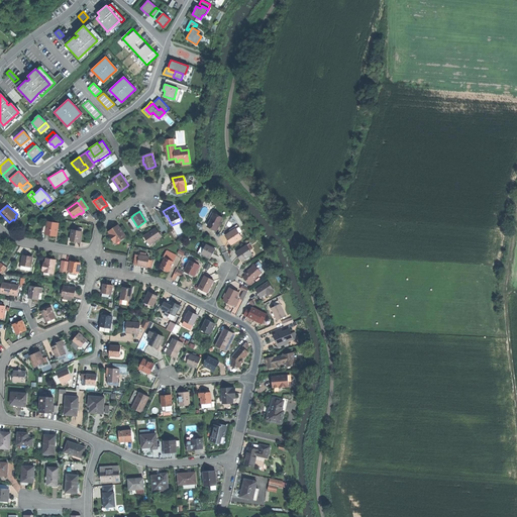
[(216,230),(219,225),(221,222),(223,218),(214,213),(208,226),(216,230)]
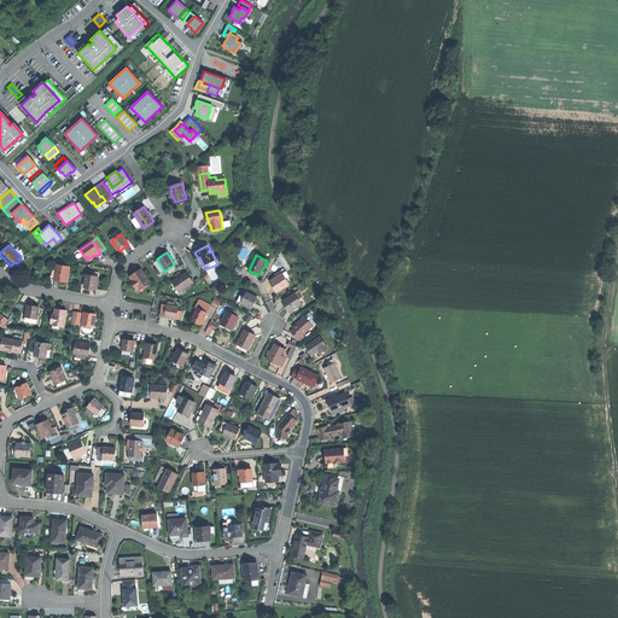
[(60,281),(68,283),(70,267),(58,264),(54,280),(60,281)]
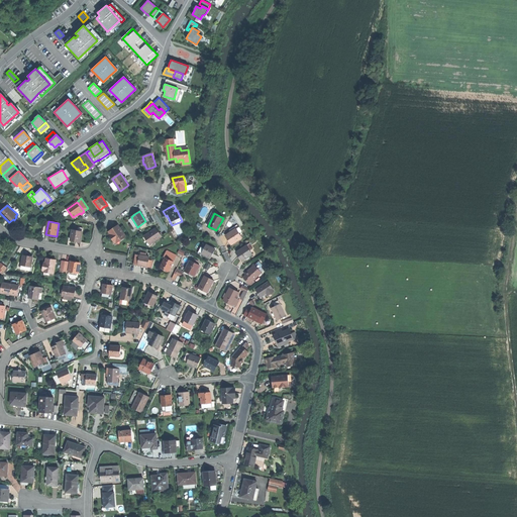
[(81,238),(83,227),(78,226),(77,230),(73,229),(71,239),(81,241),(81,238)]
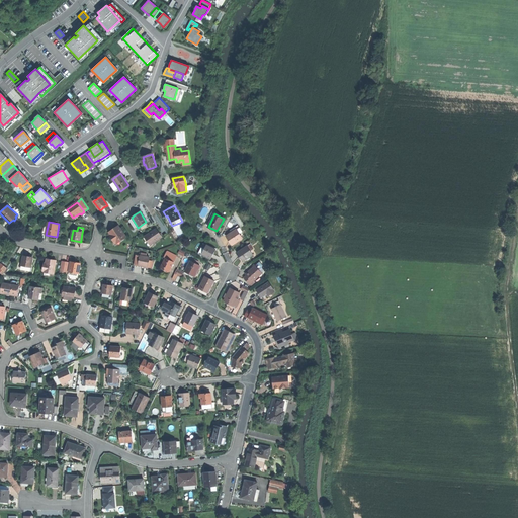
[(122,232),(118,227),(109,233),(112,236),(111,237),(113,241),(115,243),(117,242),(118,243),(126,238),(123,234),(122,235),(121,233),(122,232)]
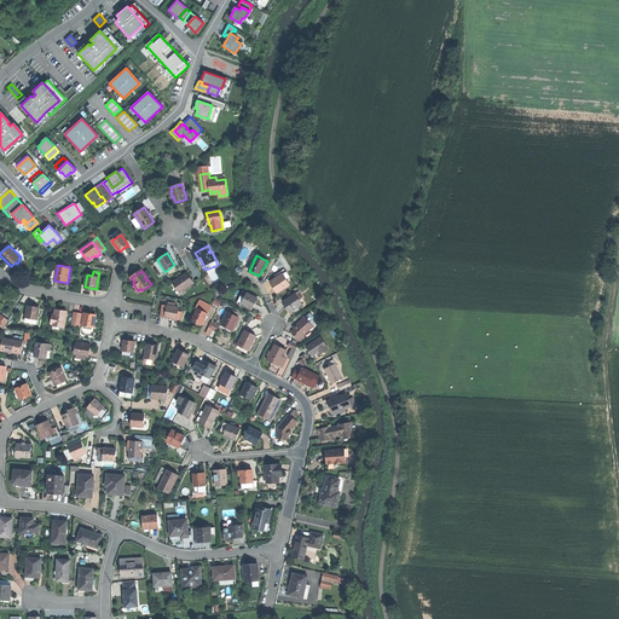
[(186,272),(183,275),(180,277),(173,282),(180,293),(194,283),(186,272)]
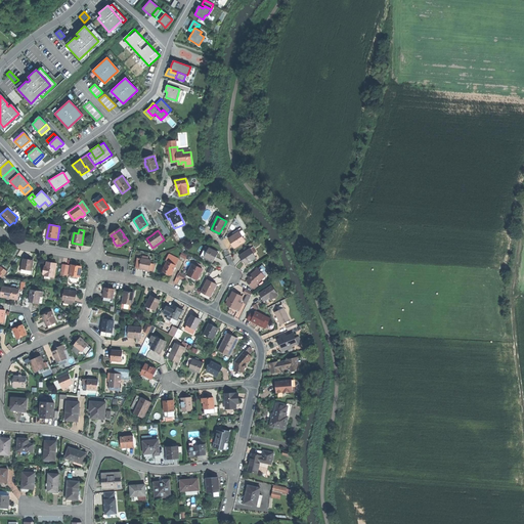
[(239,232),(238,231),(233,235),(228,238),(231,244),(234,248),(245,241),(242,236),(239,232)]
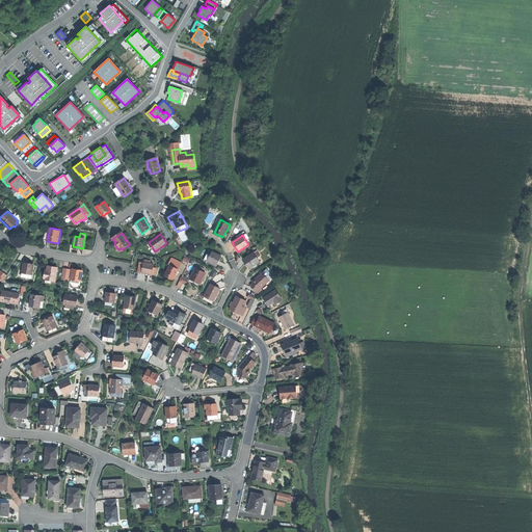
[(221,257),(212,251),(208,261),(217,266),(219,262),(221,257)]
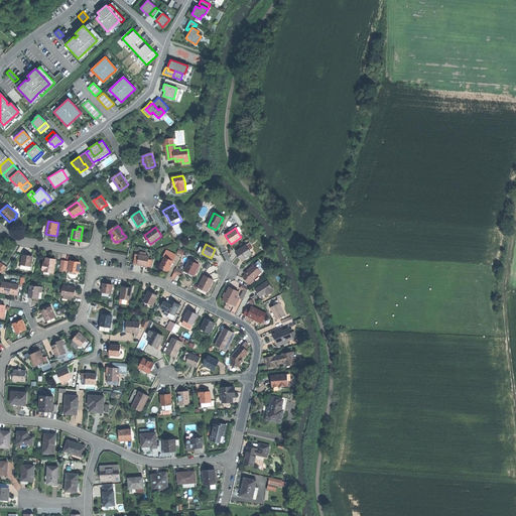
[(252,254),(249,250),(246,246),(246,245),(236,252),(238,255),(239,257),(242,261),(252,254)]
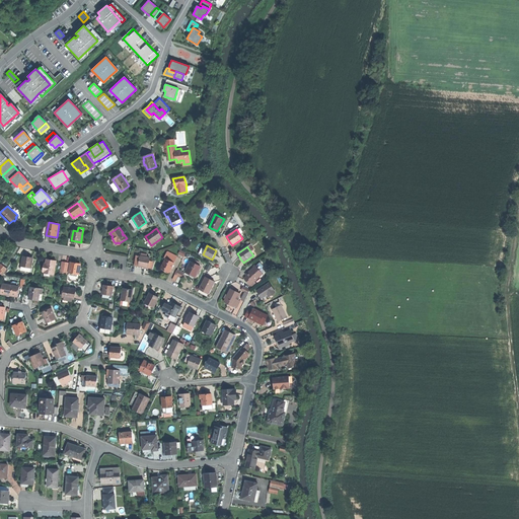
[(164,258),(173,262),(175,255),(165,251),(163,257),(164,258)]
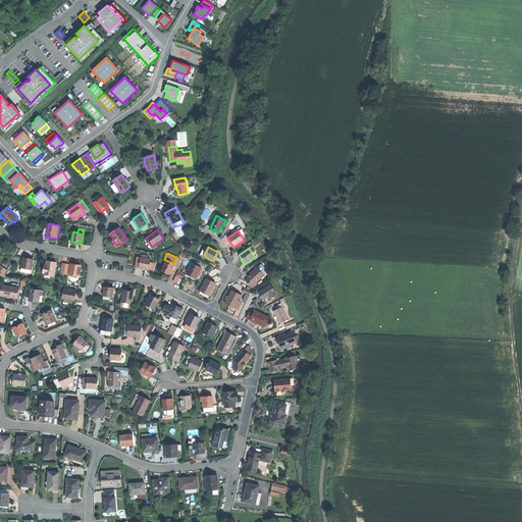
[(29,257),(23,257),(20,271),(32,273),(34,258),(29,257)]
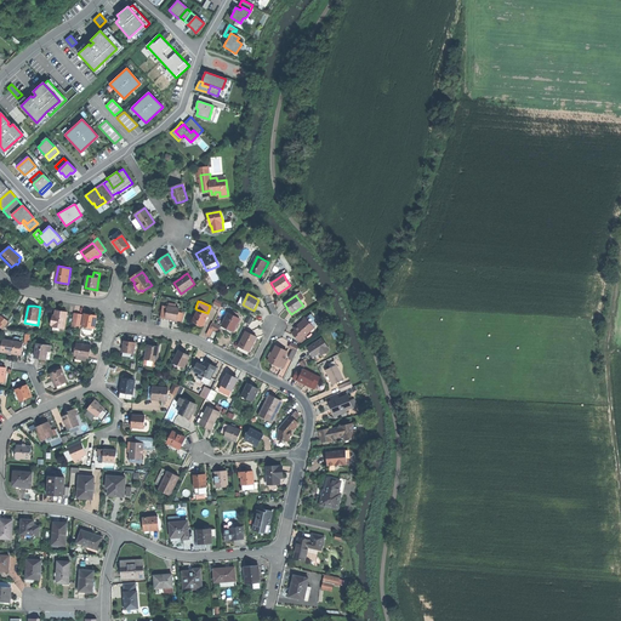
[(180,308),(175,307),(169,306),(164,306),(161,318),(169,319),(177,320),(180,308)]
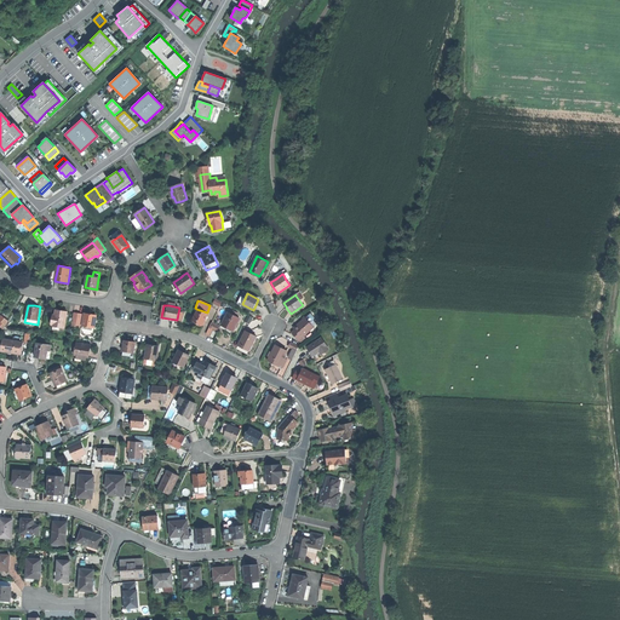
[(52,325),(53,325),(64,326),(67,311),(62,310),(56,309),(56,315),(53,314),(52,325)]
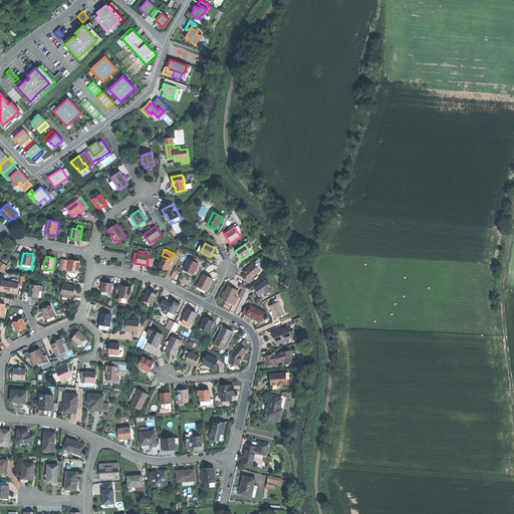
[(172,259),(163,256),(160,264),(168,268),(172,259)]
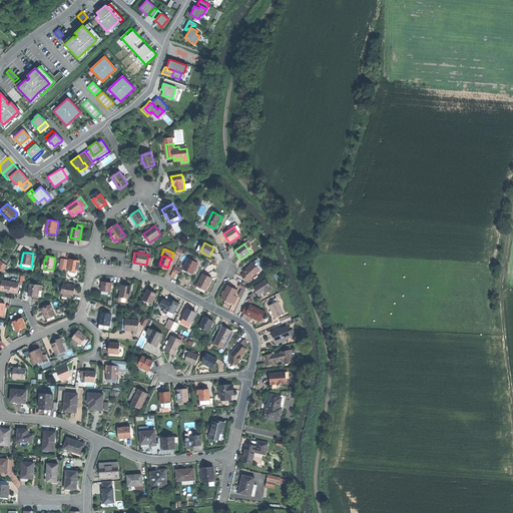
[(192,274),(193,273),(195,269),(198,264),(188,259),(183,269),(187,272),(192,274)]
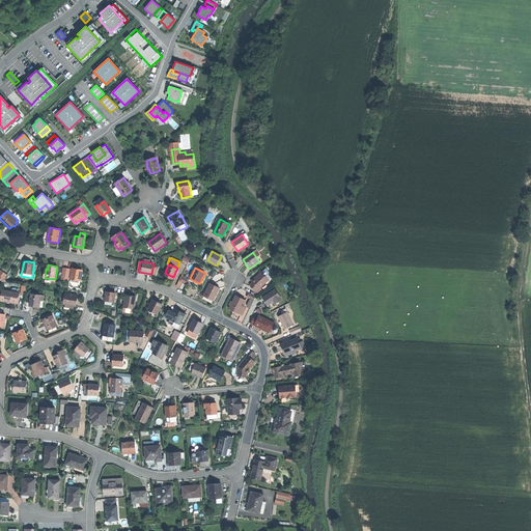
[(72,279),(80,280),(80,281),(81,276),(83,270),(74,269),(72,279)]
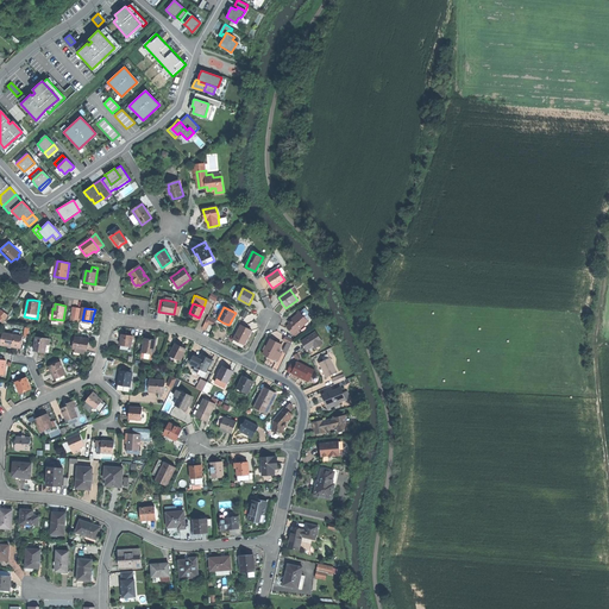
[(306,308),(301,313),(308,320),(311,318),(308,314),(309,313),(306,308)]
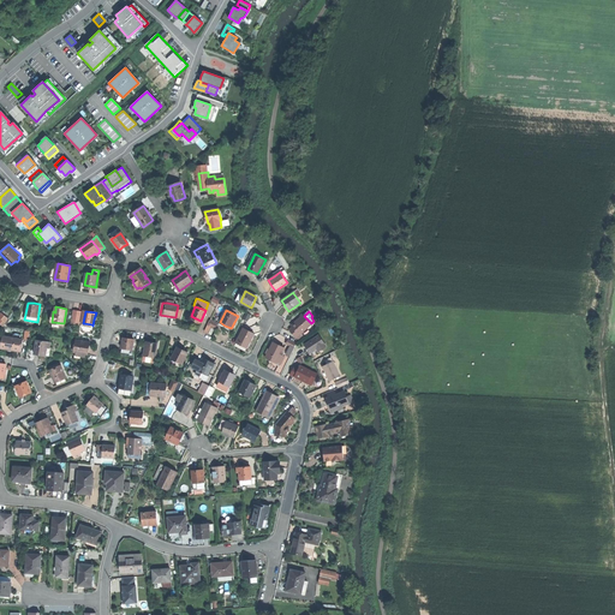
[(293,328),(299,335),(311,324),(311,323),(304,316),(304,315),(292,326),(293,328)]
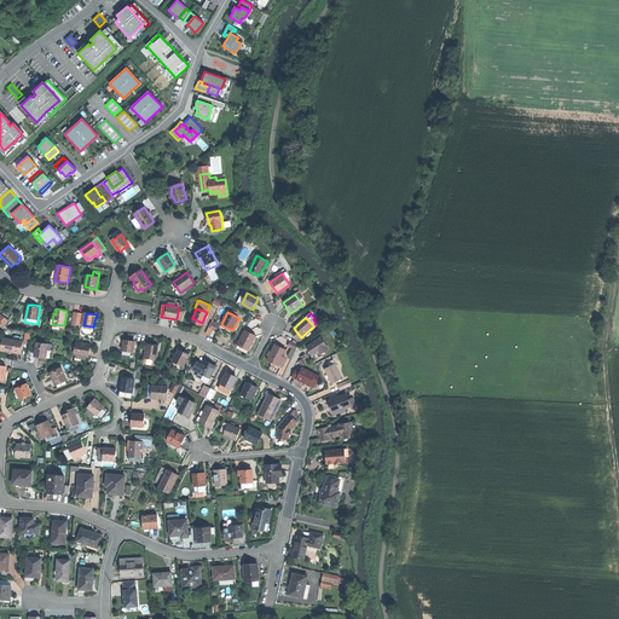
[(238,343),(249,350),(253,342),(256,336),(246,330),(238,343)]
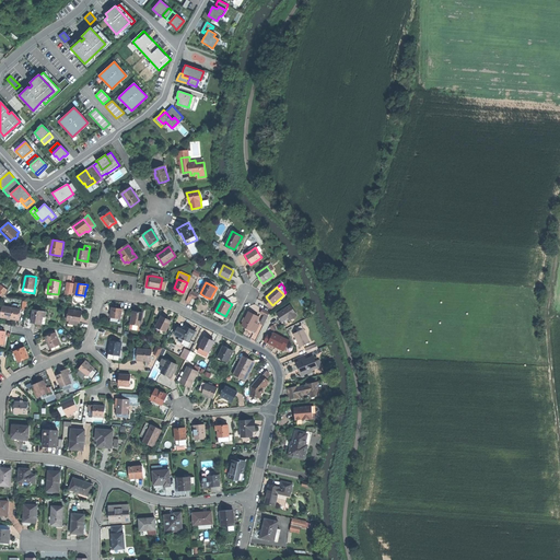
[(269,307),(272,305),(267,299),(264,301),(266,303),(269,307)]
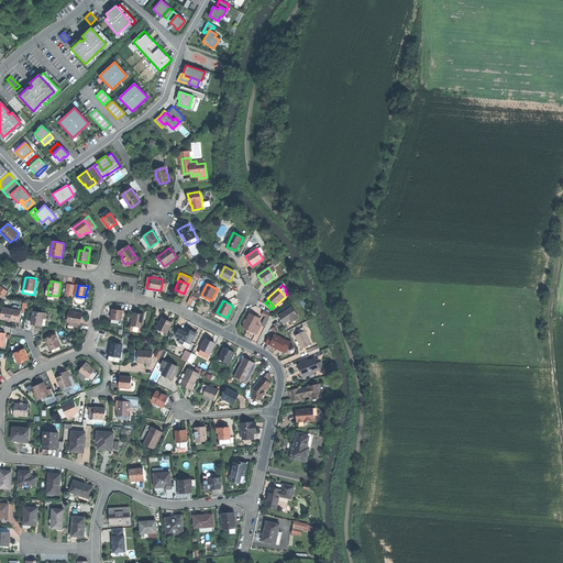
[(293,306),(278,315),(282,319),(284,323),(293,318),(294,320),(299,317),(293,306)]
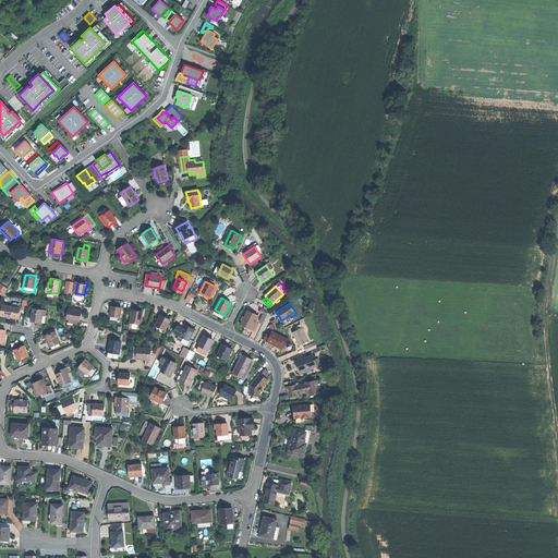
[(21,307),(3,304),(1,316),(11,317),(19,319),(21,307)]
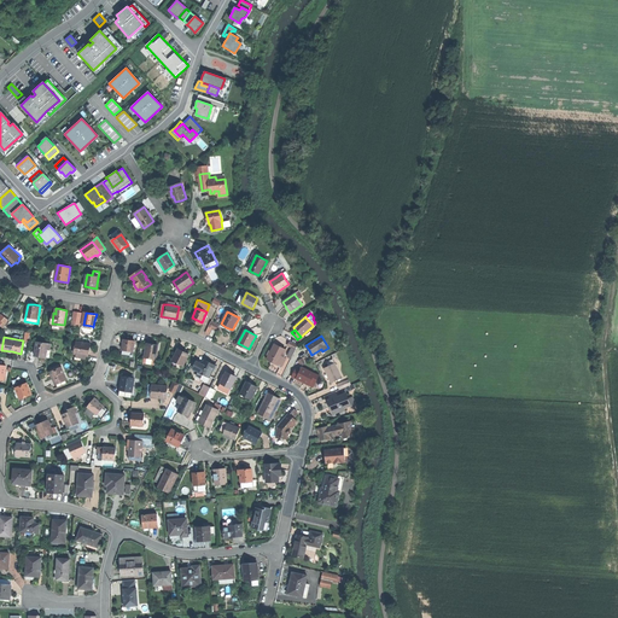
[(133,353),(135,342),(130,340),(123,339),(122,350),(133,353)]
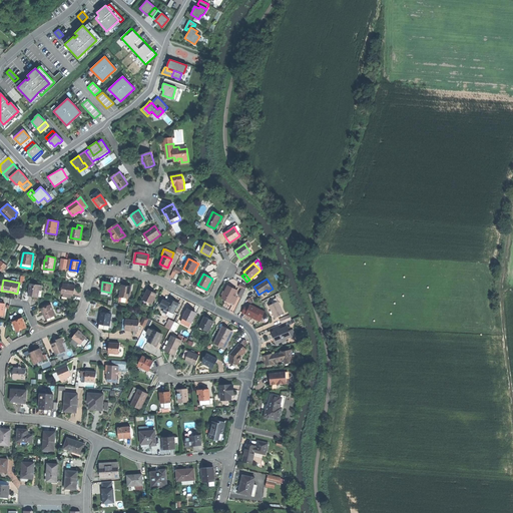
[(41,297),(43,286),(30,283),(28,294),(33,295),(41,297)]
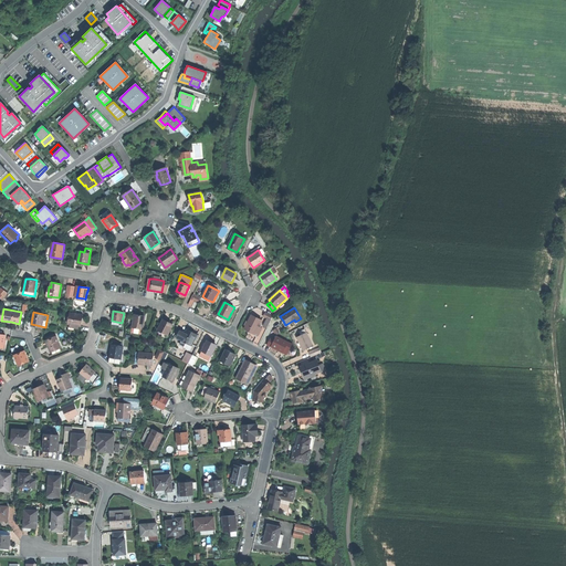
[(69,323),(70,324),(79,326),(81,326),(82,321),(84,315),(72,312),(69,323)]
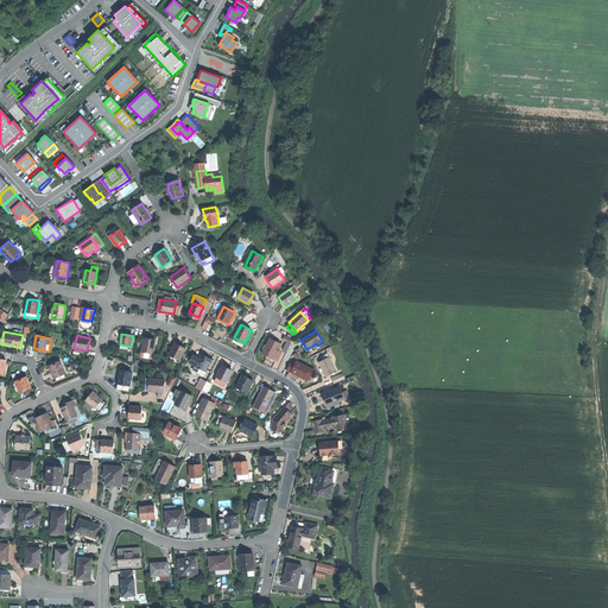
[(141,352),(153,353),(156,341),(150,340),(144,339),(141,352)]
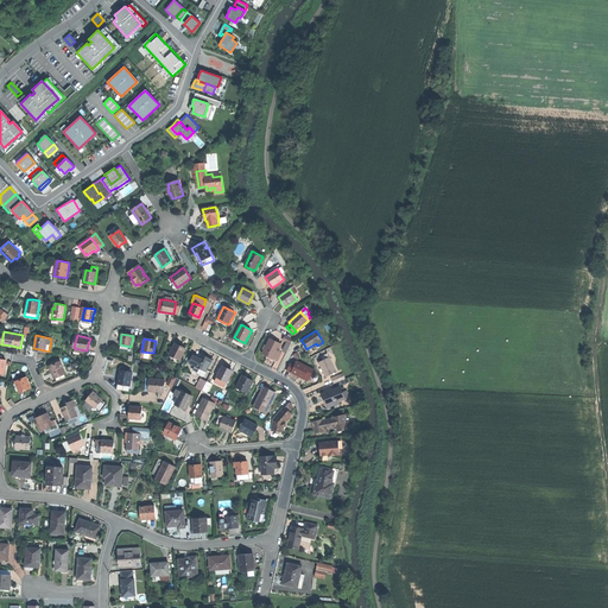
[(273,359),(274,359),(278,350),(282,343),(270,339),(266,346),(263,353),(273,359)]
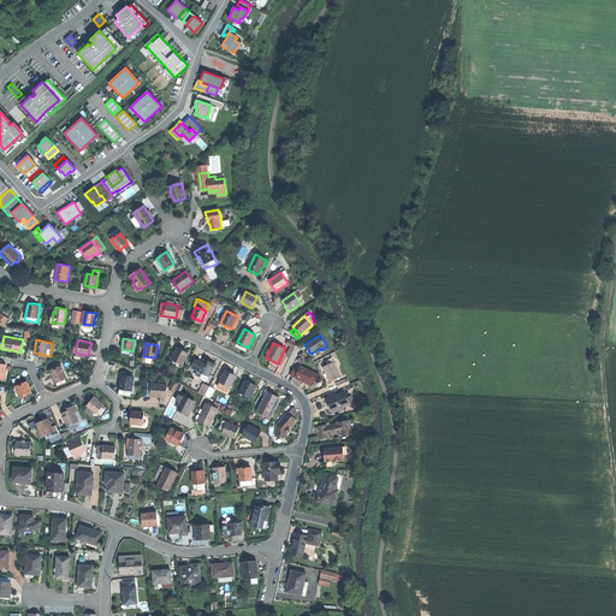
[(183,350),(177,347),(171,361),(182,367),(189,353),(183,350)]
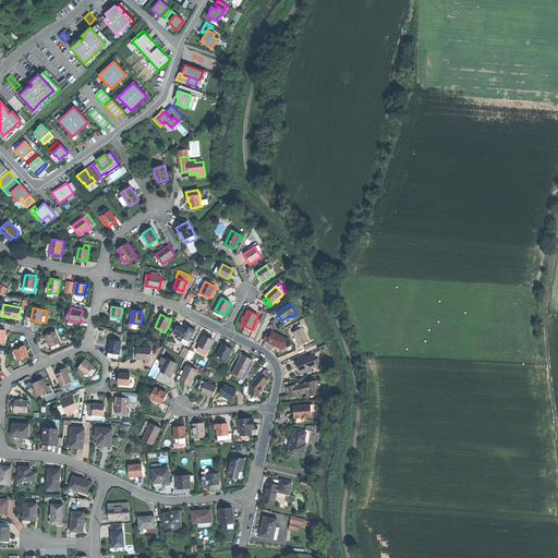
[(184,324),(182,329),(180,334),(189,339),(192,332),(193,332),(194,329),(190,327),(184,324)]
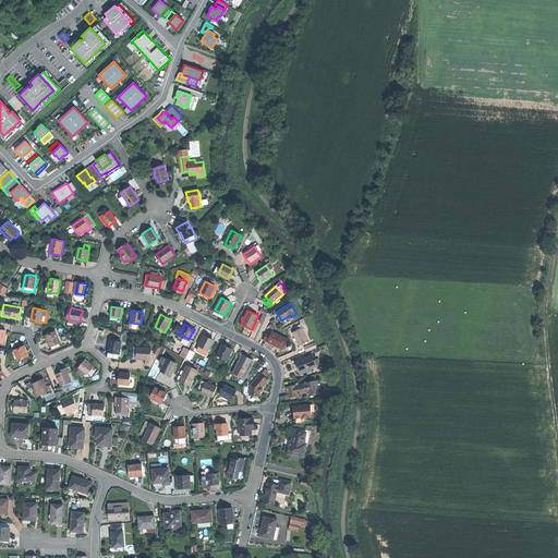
[(308,340),(302,327),(292,332),(296,342),(299,346),(308,340)]
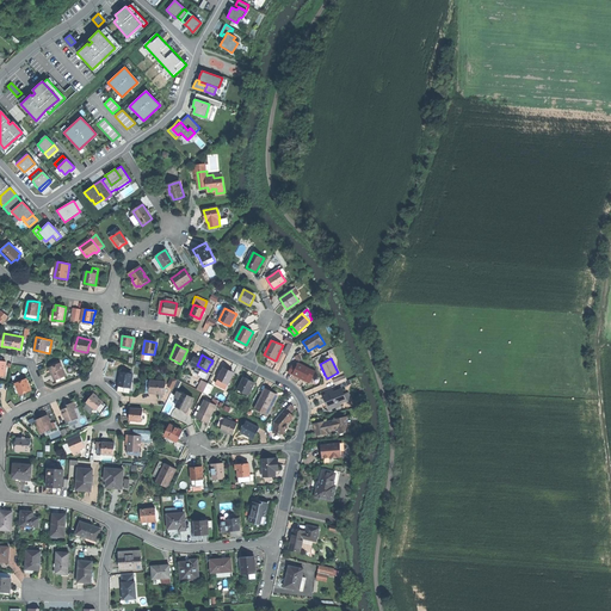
[(55,378),(63,375),(66,375),(60,362),(50,366),(55,378)]
